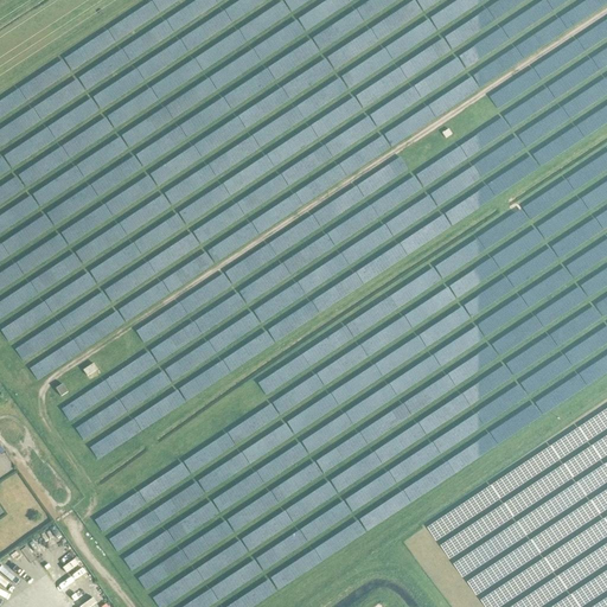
[(243,0),(250,10),(264,0),(243,0)]
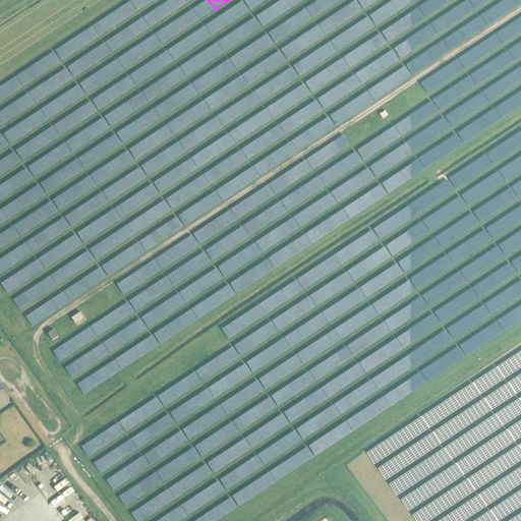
[(264,0),(243,0),(242,1),(248,10),(265,0),(264,0)]
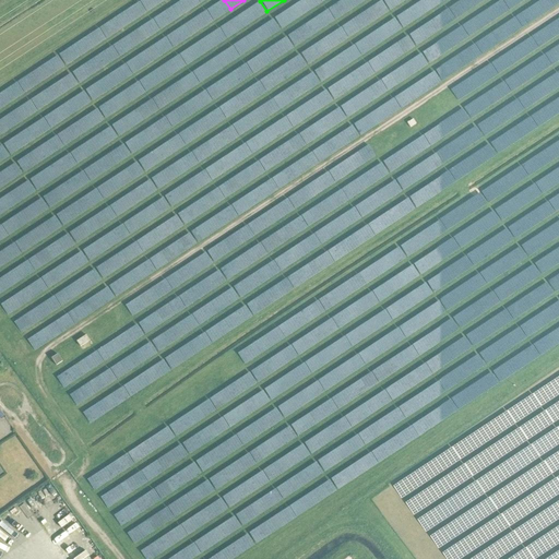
[(403,0),(382,0),(388,10),(403,0)]
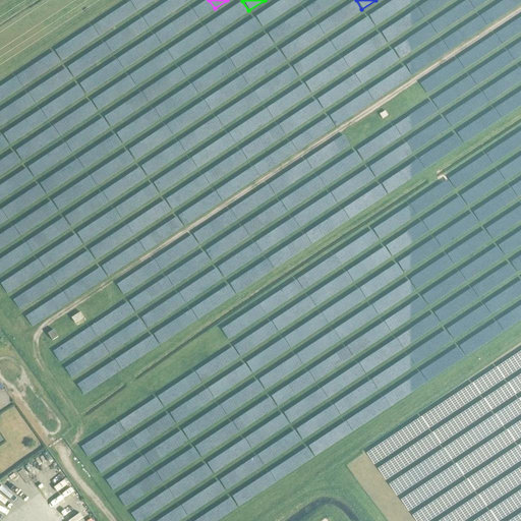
[(224,13),(227,17),(223,20),(226,25),(246,11),(239,2),(224,13)]
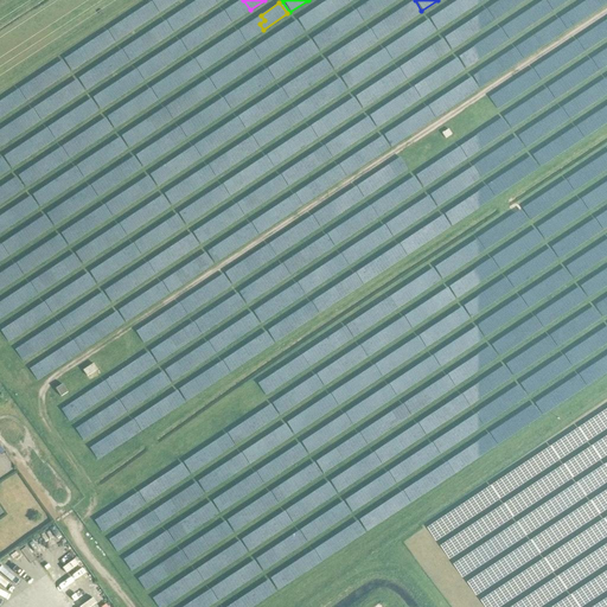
[(407,21),(419,13),(413,2),(400,11),(407,21)]
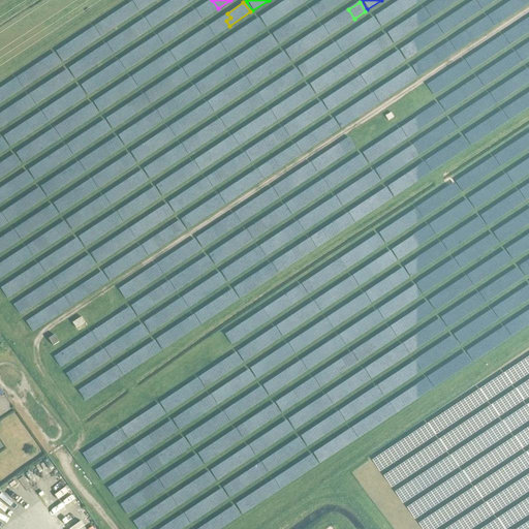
[(379,26),(400,13),(394,5),(374,17),(379,26)]
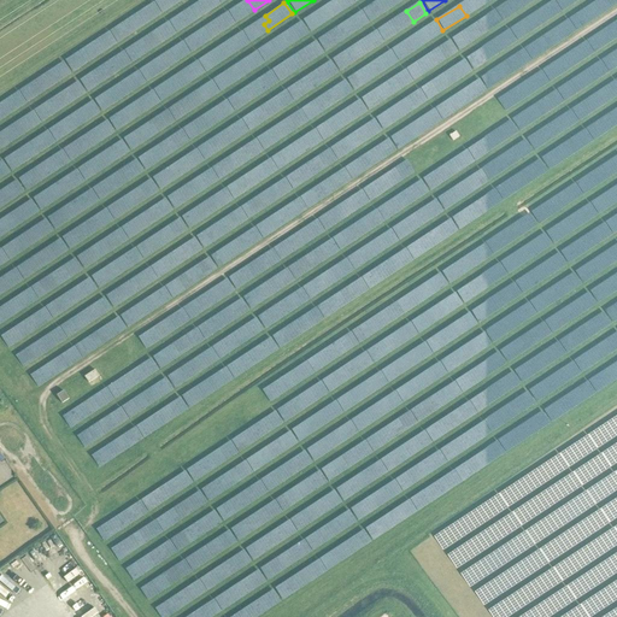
[(291,45),(306,33),(298,22),(282,34),(291,45)]
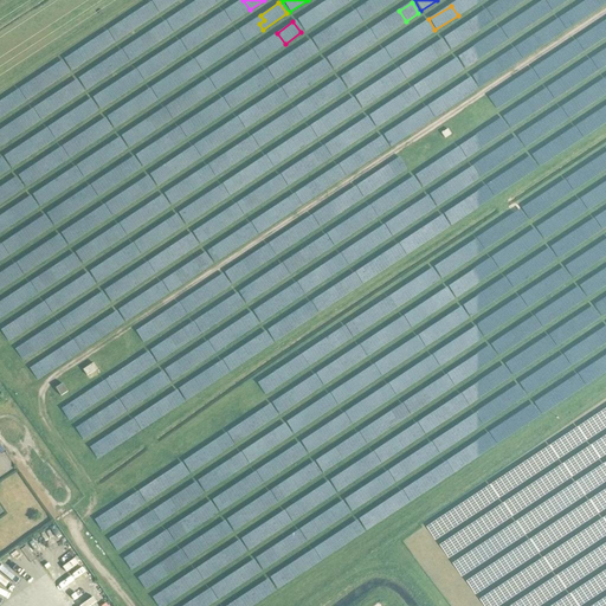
[(411,30),(416,42),(432,34),(427,23),(411,30)]
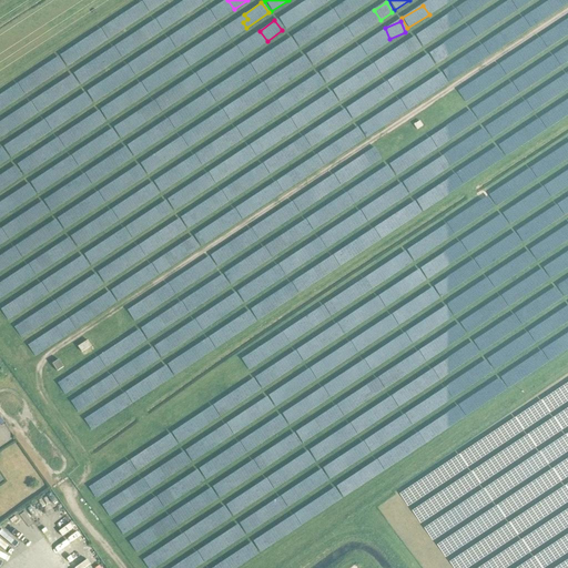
[(419,44),(440,34),(435,24),(415,34),(419,44)]
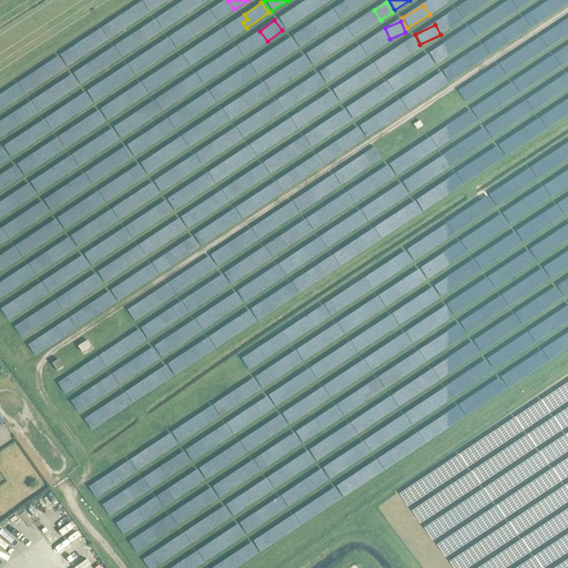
[(304,29),(292,37),(297,47),(311,40),(304,29)]
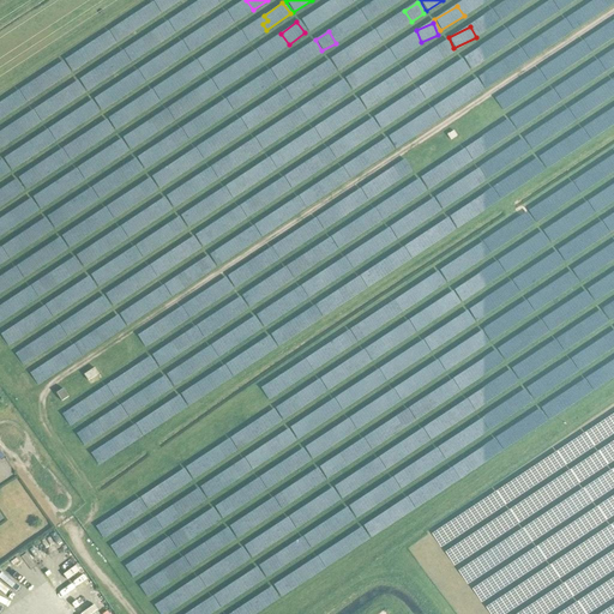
[(440,47),(447,55),(452,50),(445,42),(440,47)]
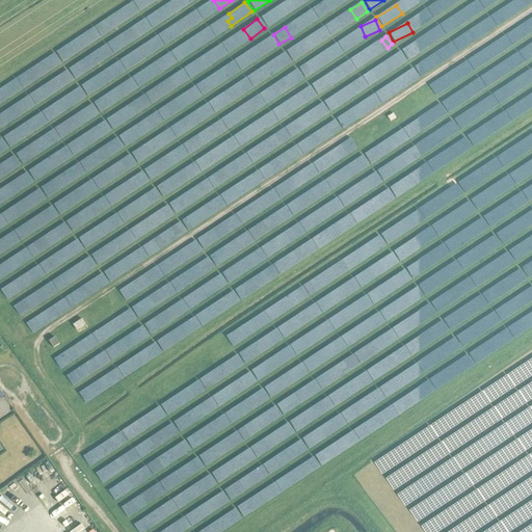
[(257,46),(262,55),(276,47),(271,37),(257,46)]
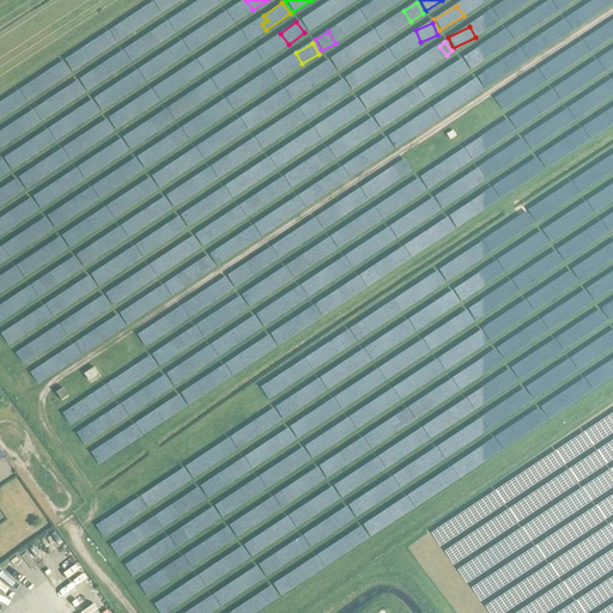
[(333,67),(352,60),(347,49),(329,58),(333,67)]
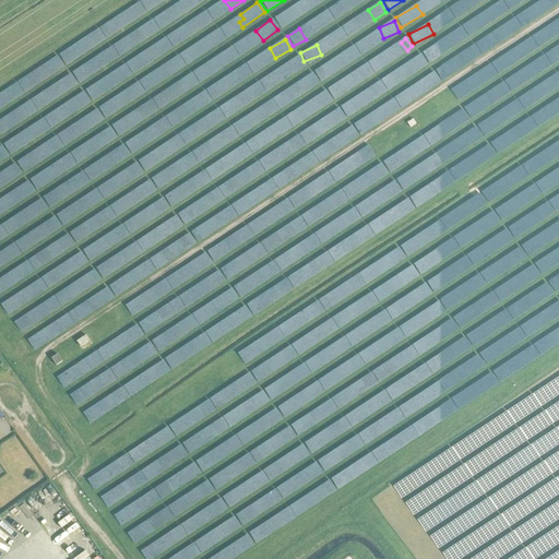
[(415,71),(425,66),(420,57),(411,63),(415,71)]
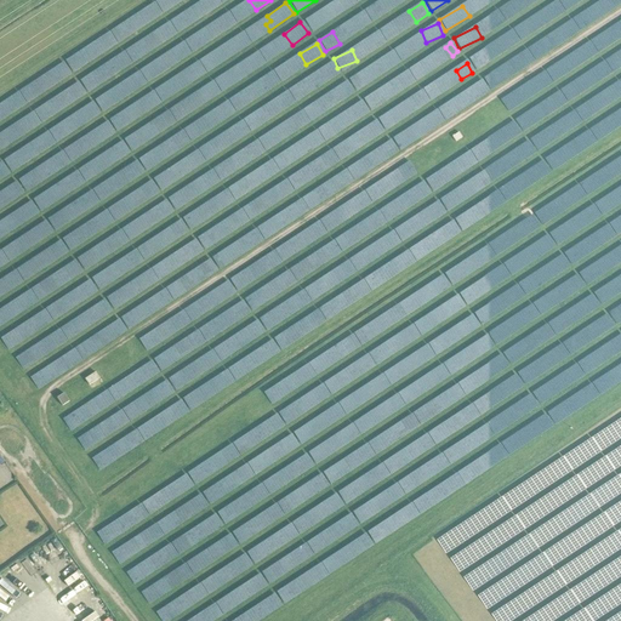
[(354,90),(379,77),(372,66),(348,79),(354,90)]
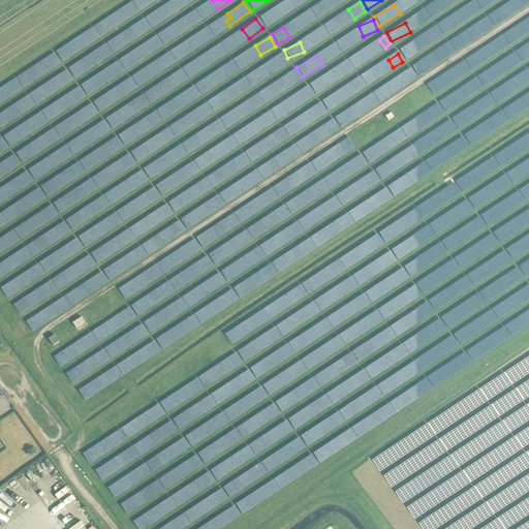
[(67,67),(71,76),(85,71),(81,62),(67,67)]
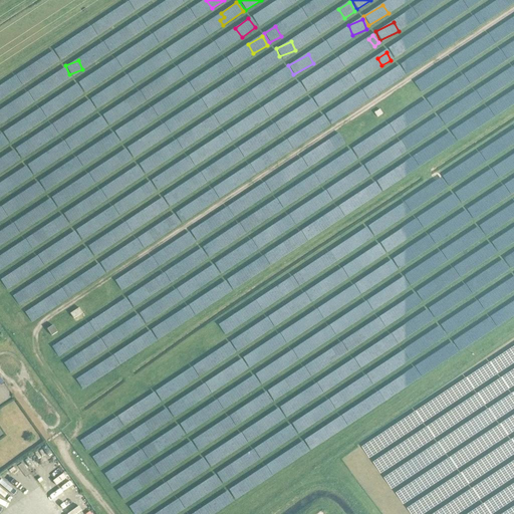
[(305,91),(322,81),(316,72),(300,82),(305,91)]
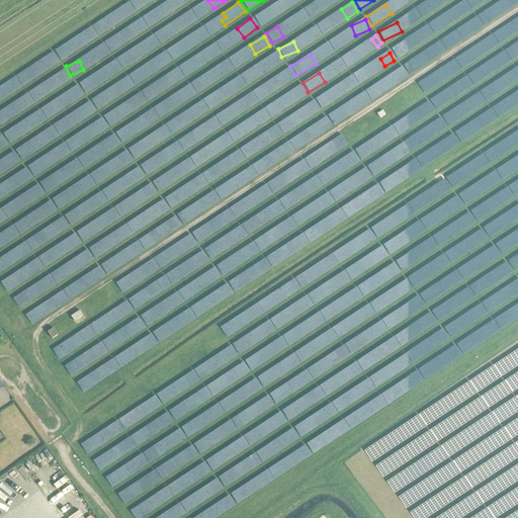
[(98,85),(91,75),(78,84),(84,93),(98,85)]
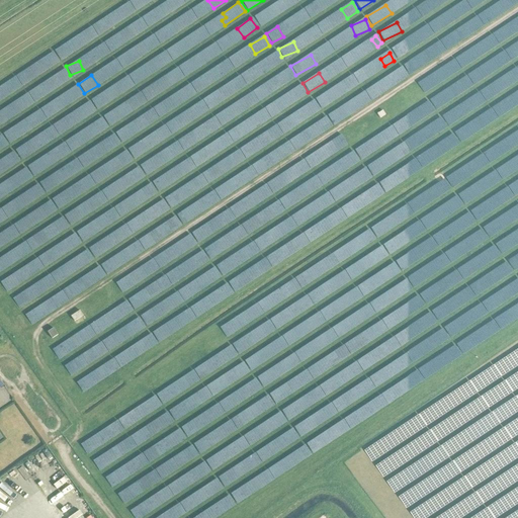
[(294,103),(307,92),(298,84),(286,96),(294,103)]
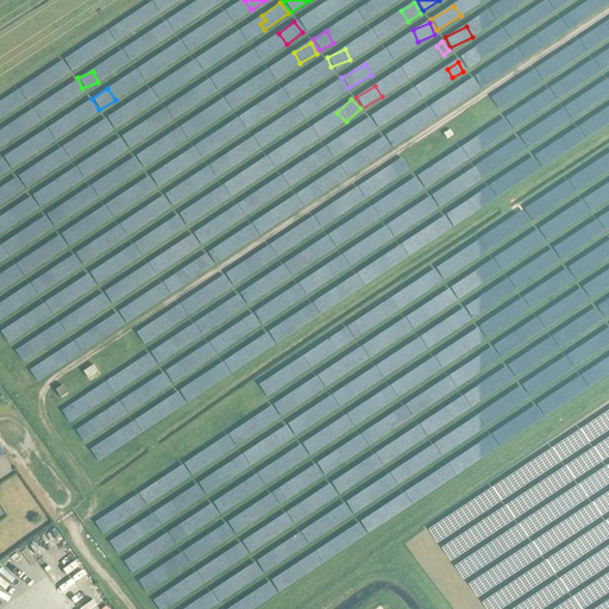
[(538,99),(504,117),(510,129),(544,111),(538,99)]
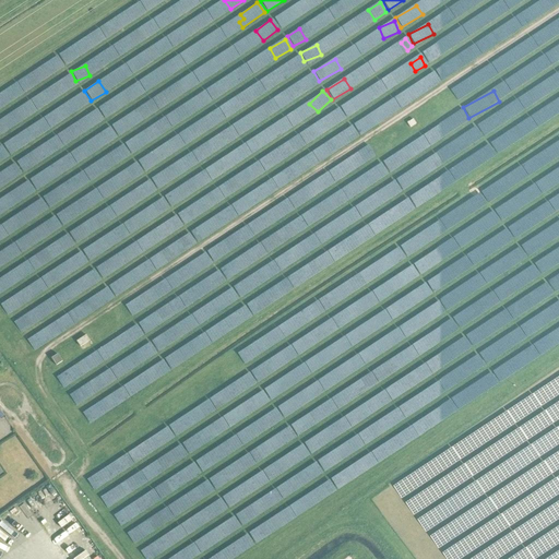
[(66,109),(68,114),(88,104),(83,94),(68,100),(70,107),(66,109)]
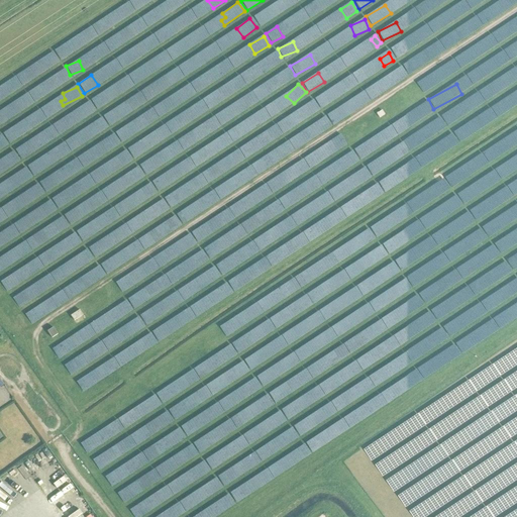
[(313,100),(314,101),(291,113),(296,122),(338,99),(333,90),(313,100)]
